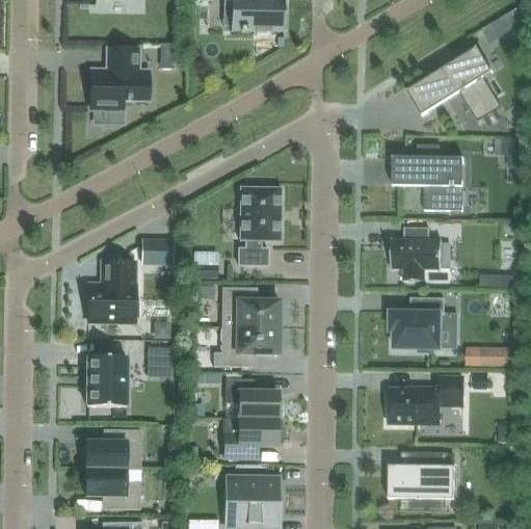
[(231,0),(230,29),(240,30),(240,32),(247,32),(247,30),(284,30),(284,0),(231,0)]
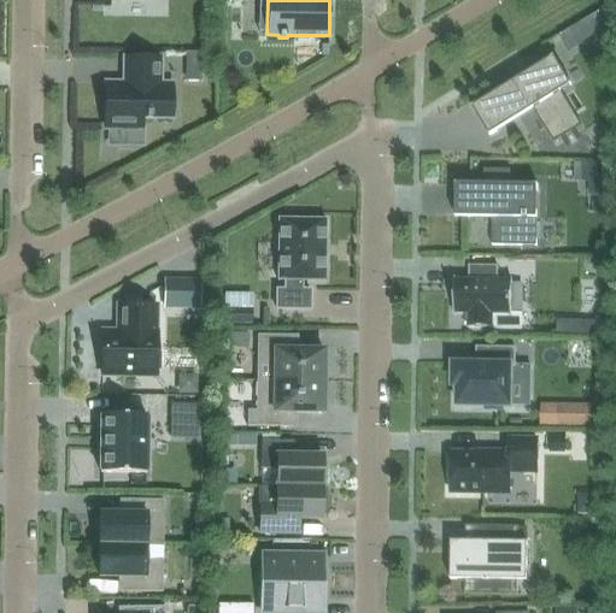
[(555,54),(552,49),(526,66),(526,68),(528,68),(529,70),(473,105),(491,134),(534,107),(550,134),(579,116),(562,89),(573,82),(555,54)]
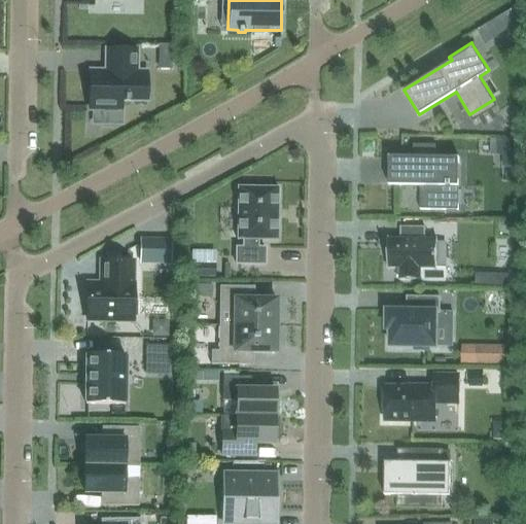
[(136,48),(107,47),(107,70),(91,70),(90,107),(121,107),(121,99),(146,99),(146,71),(136,71),(136,48)]
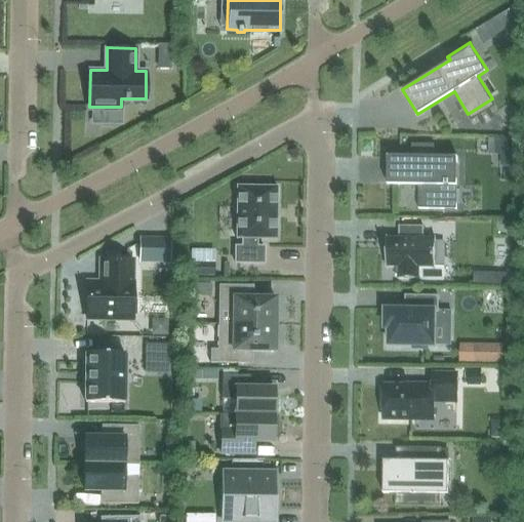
[(436,143),(412,143),(412,155),(389,155),(388,184),(419,184),(419,207),(445,207),(445,185),(450,185),(450,184),(457,184),(458,156),(435,155),(436,143)]
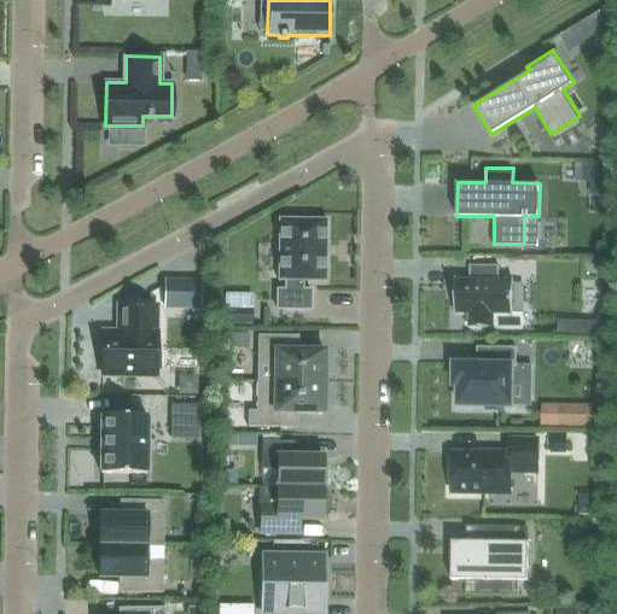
[(326,279),(326,218),(279,217),(278,279),(285,279),(285,288),(277,288),(277,308),(310,308),(310,288),(302,288),(302,279),(326,279)]
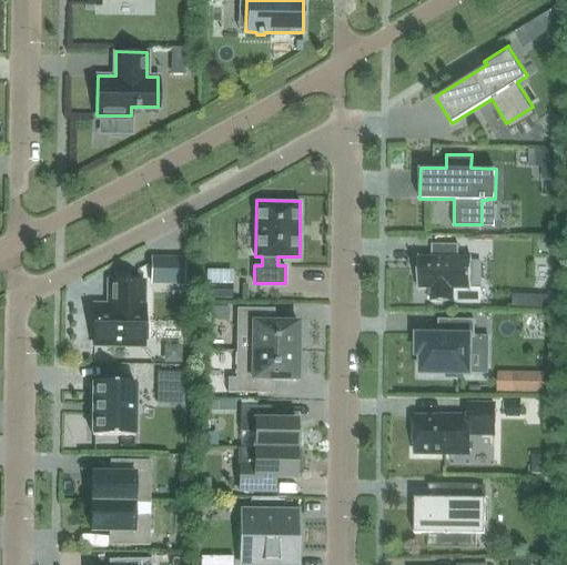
[(458,243),(432,243),(432,256),(418,256),(418,288),(432,288),(432,301),(454,301),(454,288),(472,288),(472,256),(458,256),(458,243)]
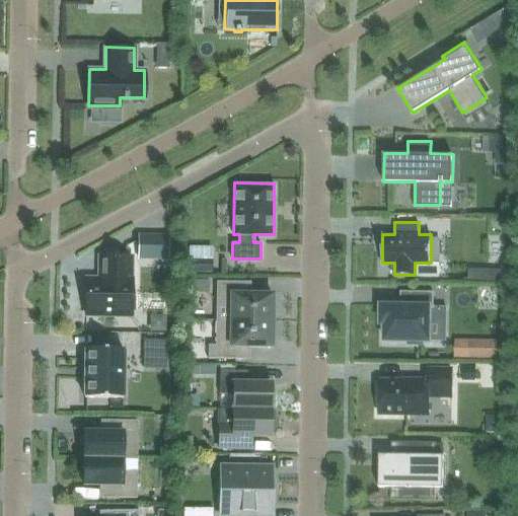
[(168,235),(138,235),(138,255),(168,255),(168,235)]
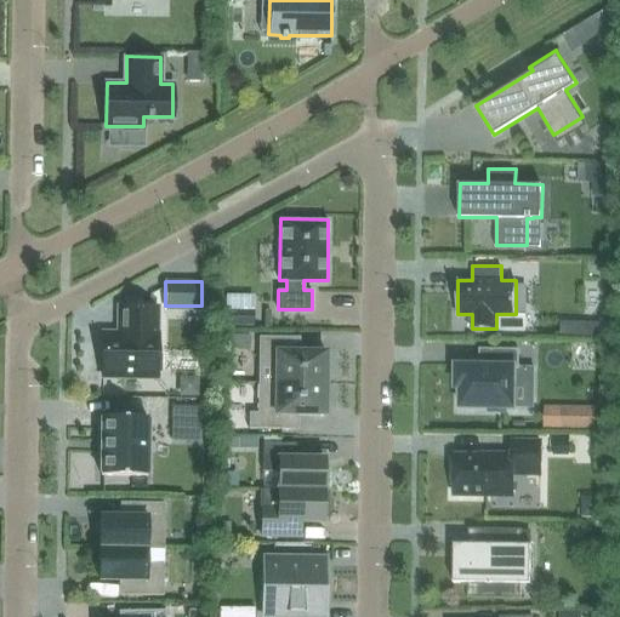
[(155,306),(120,304),(120,333),(103,333),(102,372),(158,373),(158,370),(161,370),(161,354),(158,354),(159,335),(154,335),(155,306)]
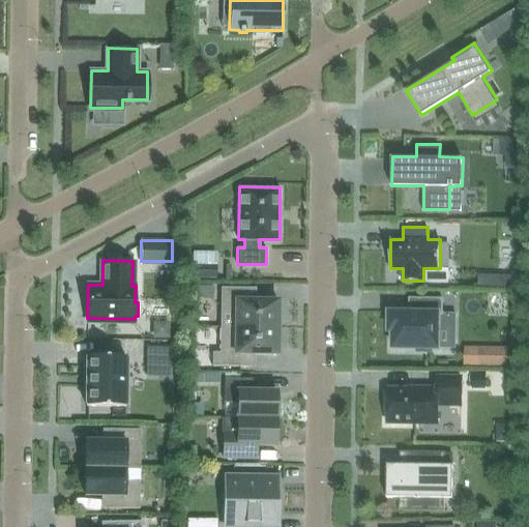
[(193,313),(217,312),(216,284),(192,284),(193,313)]
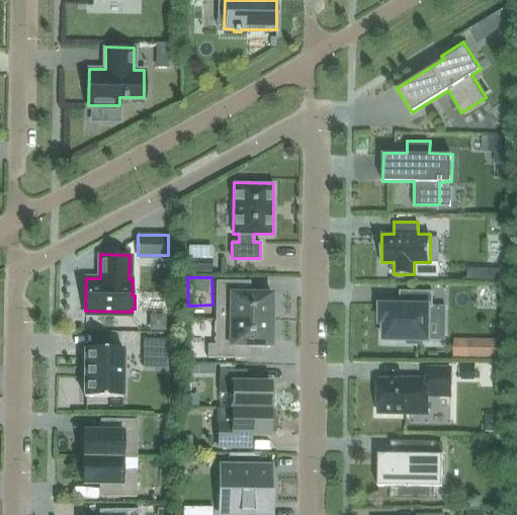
[(268,277),(268,294),(280,294),(280,277),(268,277)]
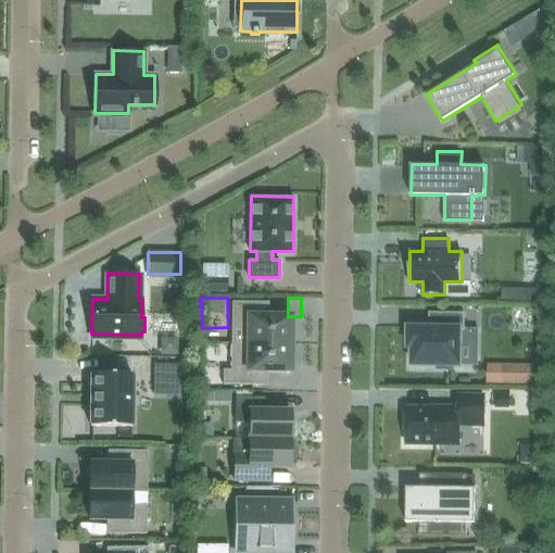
[(291,342),(292,318),(261,317),(261,301),(231,300),(231,341),(291,342)]
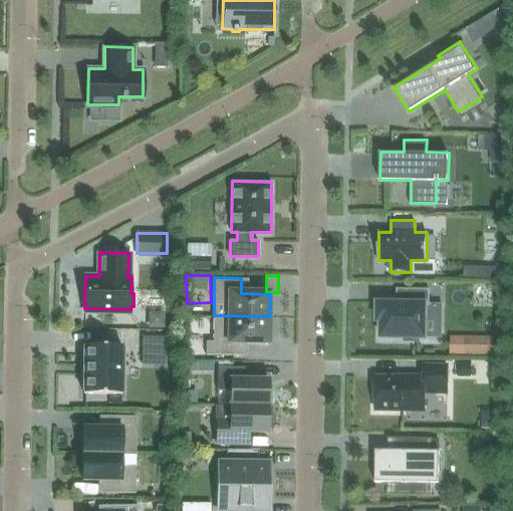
[(405,302),(377,301),(377,319),(381,319),(381,335),(404,336),(404,340),(420,340),(420,336),(426,336),(426,304),(429,304),(430,288),(406,288),(405,302)]
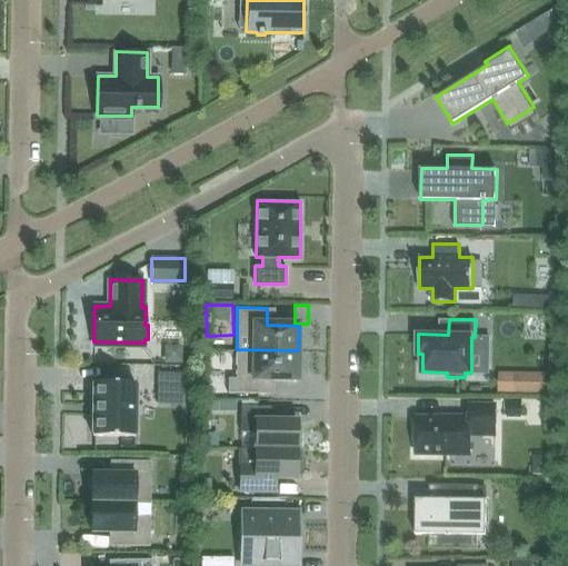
[(298,379),(298,350),(237,349),(236,377),(228,377),(228,391),(266,393),(266,379),(298,379)]
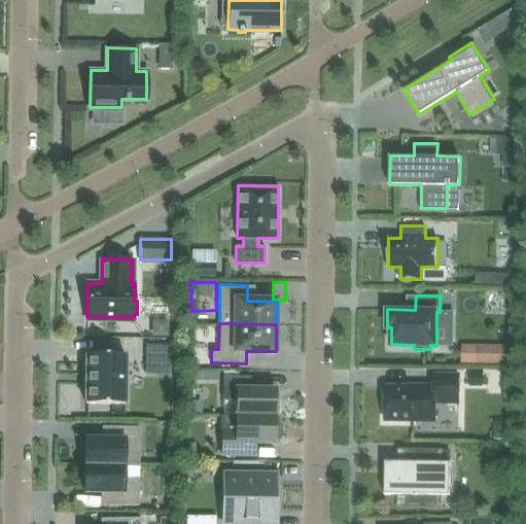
[(146,343),(146,358),(171,359),(171,344),(146,343)]
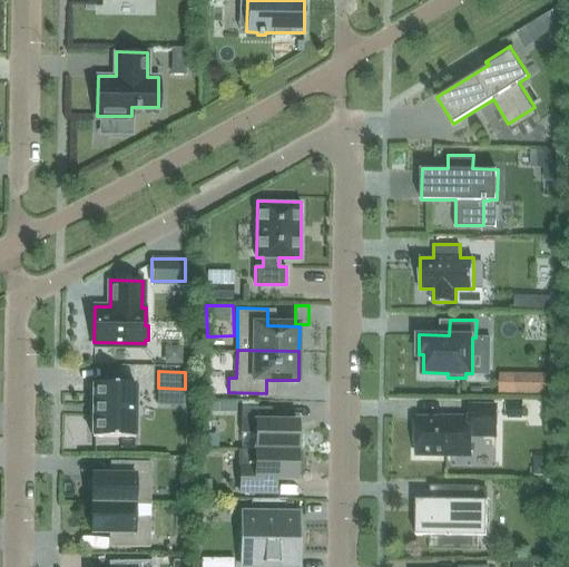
[(94,382),(92,434),(135,436),(136,382),(94,382)]
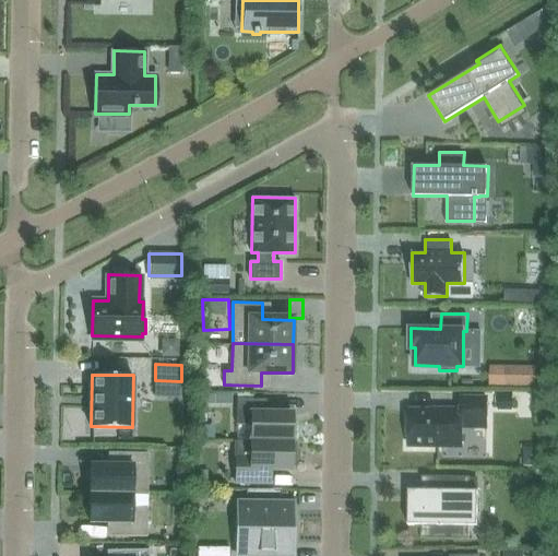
[(214,415),(233,414),(232,395),(213,397),(214,415)]
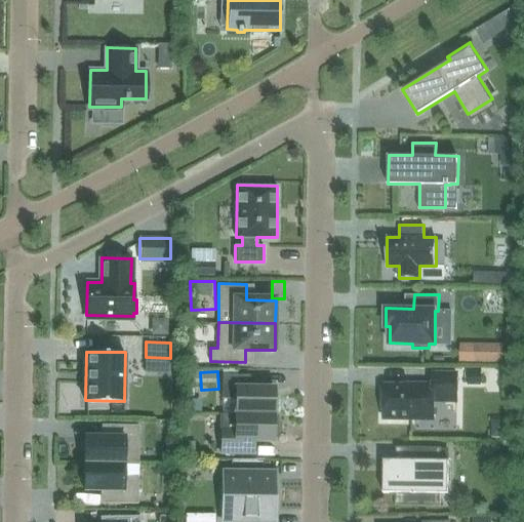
[(434,372),(434,385),(385,384),(385,416),(434,417),(434,399),(457,399),(457,372),(434,372)]
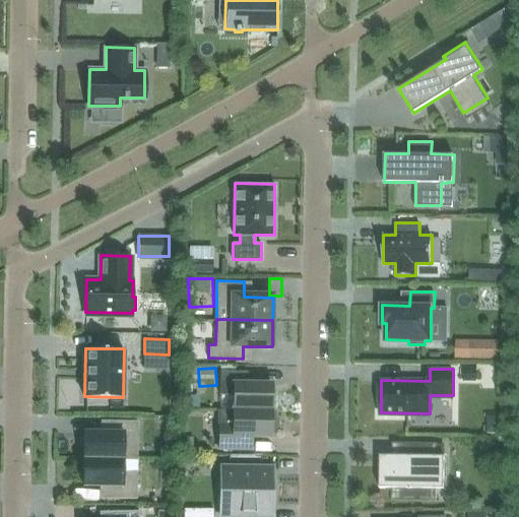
[(251,382),(247,379),(248,370),(219,370),(219,393),(233,394),(233,408),(271,409),(271,383),(251,382)]
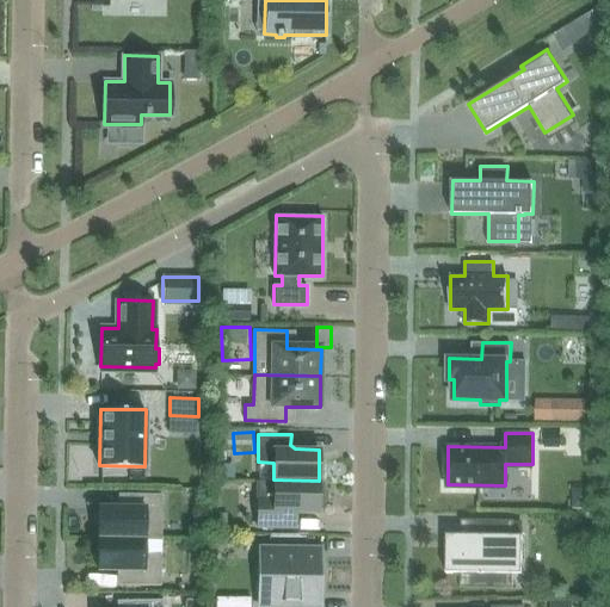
[(319,481),(273,479),(258,479),(257,525),(288,526),(288,511),(319,512),(319,503),(322,503),(326,501),(326,491),(322,488),(319,488),(319,481)]
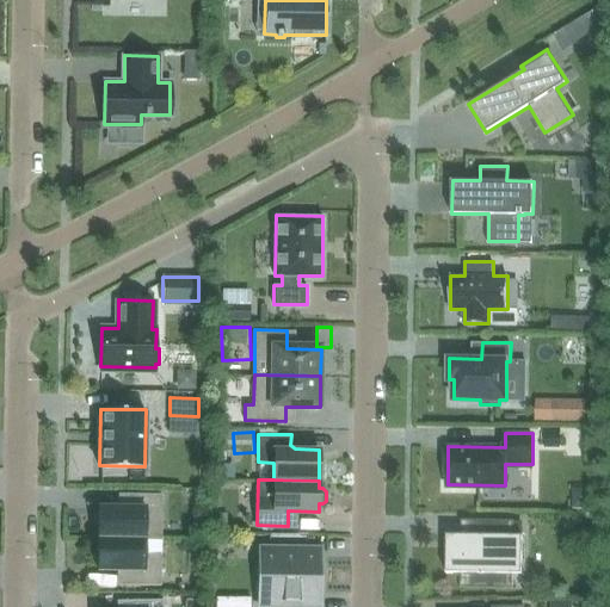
[(98,506),(98,537),(145,538),(145,539),(161,539),(162,493),(125,493),(124,507),(98,506)]
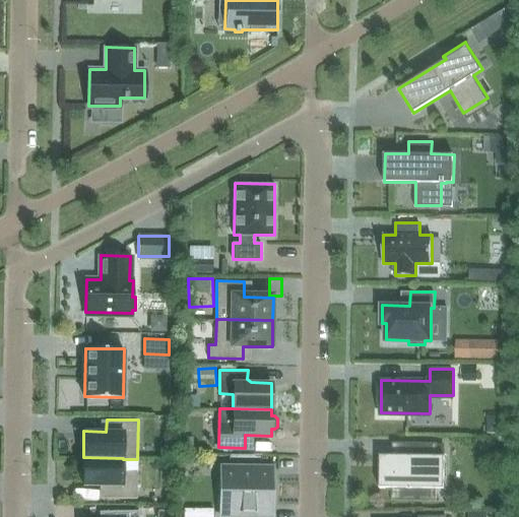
[(445,488),(445,455),(437,455),(437,442),(392,441),(392,454),(380,454),(380,487),(392,487),(392,499),(437,500),(437,488),(445,488)]
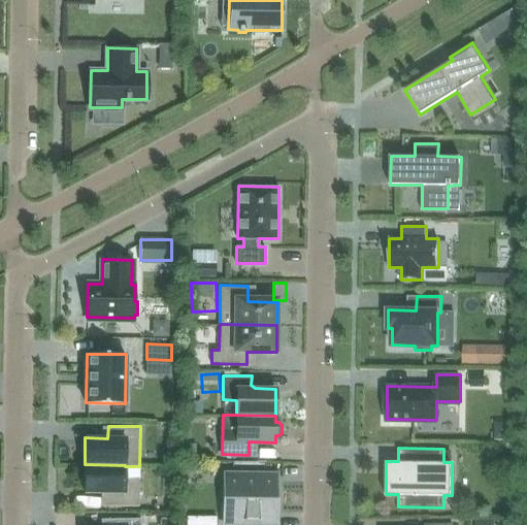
[(125,465),(85,464),(85,492),(107,492),(107,504),(138,505),(139,479),(125,478),(125,466),(125,465)]
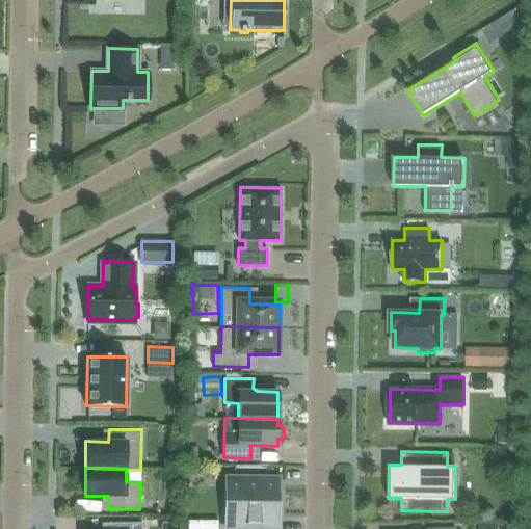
[(275,524),(276,481),(260,481),(260,475),(242,475),(242,480),(224,480),(223,523),(275,524)]
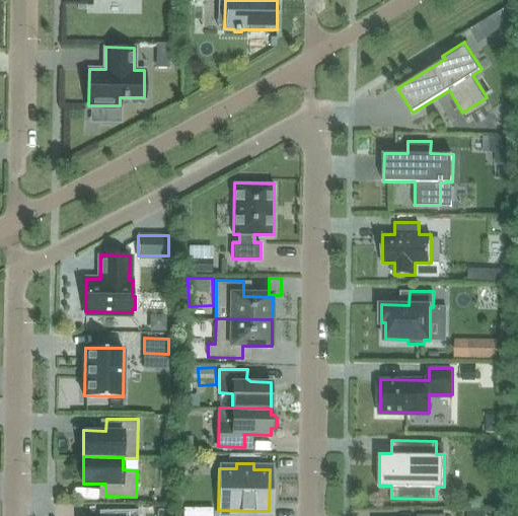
[(146,515),(166,515),(167,509),(147,507),(146,515)]
